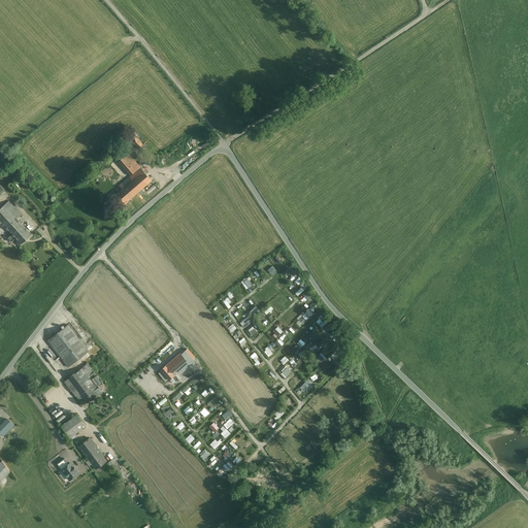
[(137,137),(132,141),(140,151),(145,146),(137,137)]
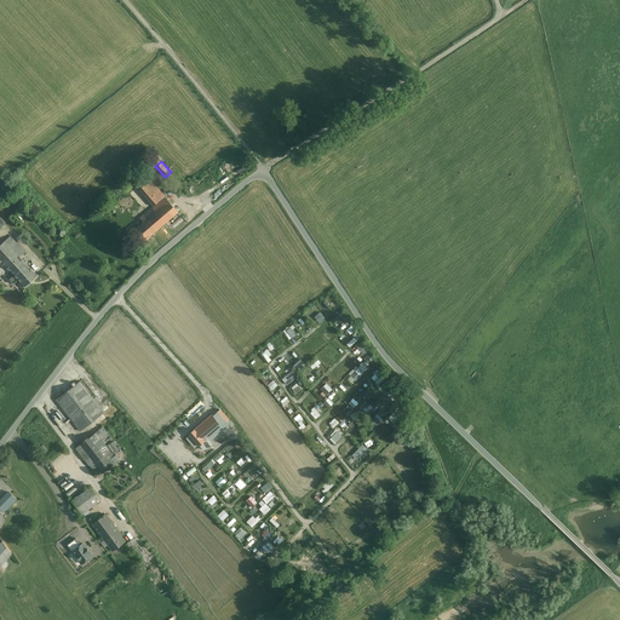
[(138,189),(151,206),(130,224),(143,241),(166,223),(170,227),(182,217),(150,179),(138,189)]
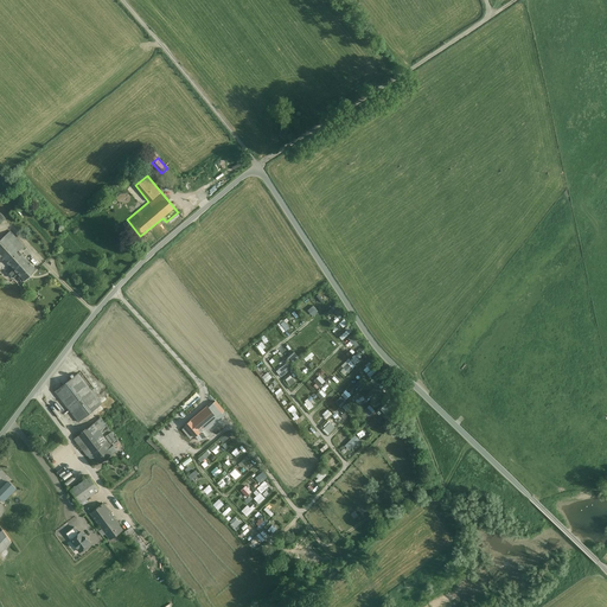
[(0,257),(1,256),(13,269),(8,273),(13,278),(18,274),(20,276),(19,279),(23,282),(37,270),(20,251),(24,248),(10,231),(0,240),(0,257)]
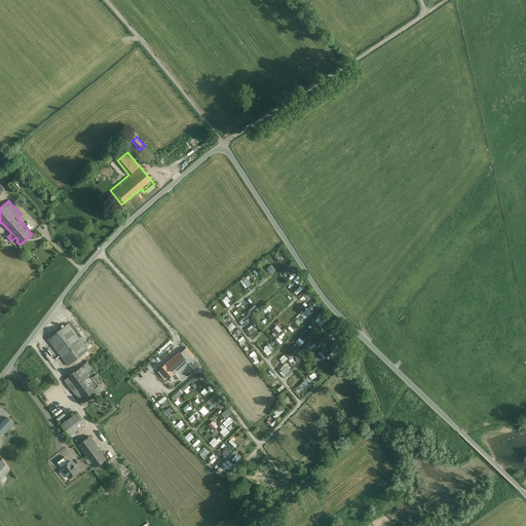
[(246,278),(240,282),(245,288),(250,285),(246,278)]
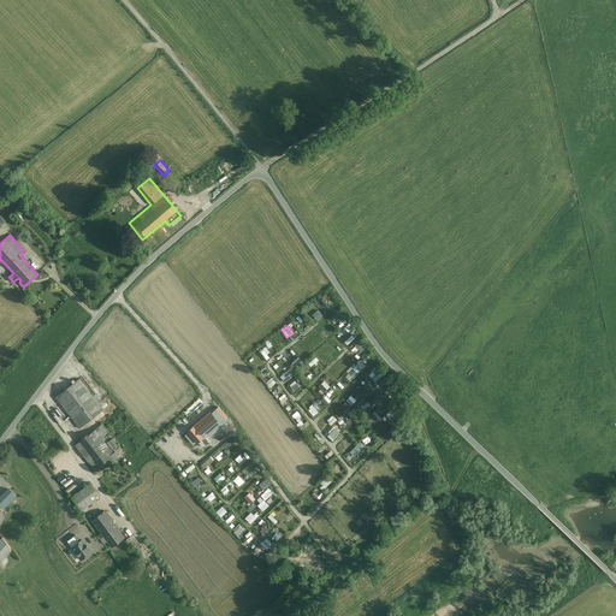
[(267,354),(270,353),(266,347),(260,350),(266,360),(270,357),(267,354)]
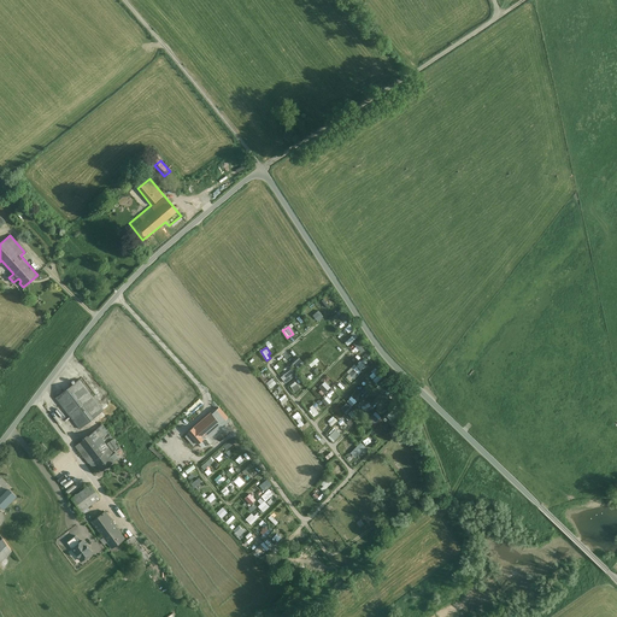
[(351,382),(360,371),(356,366),(346,377),(351,382)]
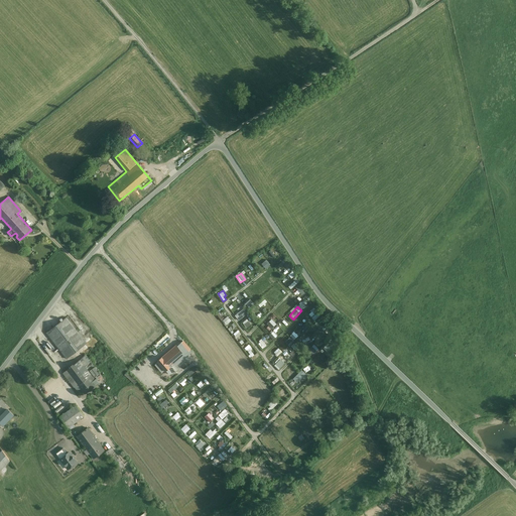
[(48,331),(69,357),(89,342),(69,315),(48,331)]
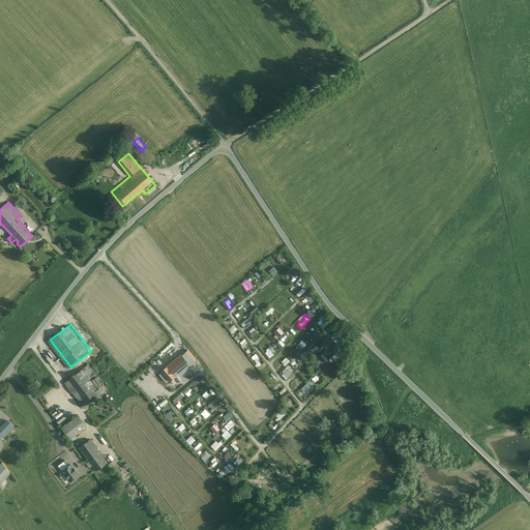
[(231,333),(237,329),(234,324),(228,328),(231,333)]
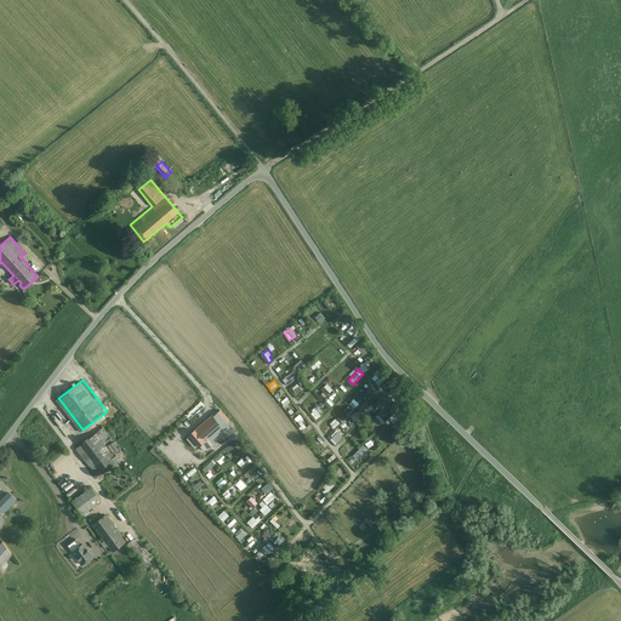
[(297,383),(291,387),(295,396),(302,392),(297,383)]
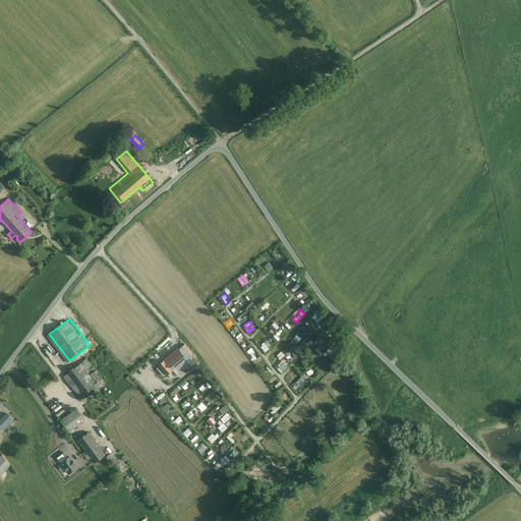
[(269,326),(271,329),(269,331),(271,334),(279,327),(274,322),(269,326)]
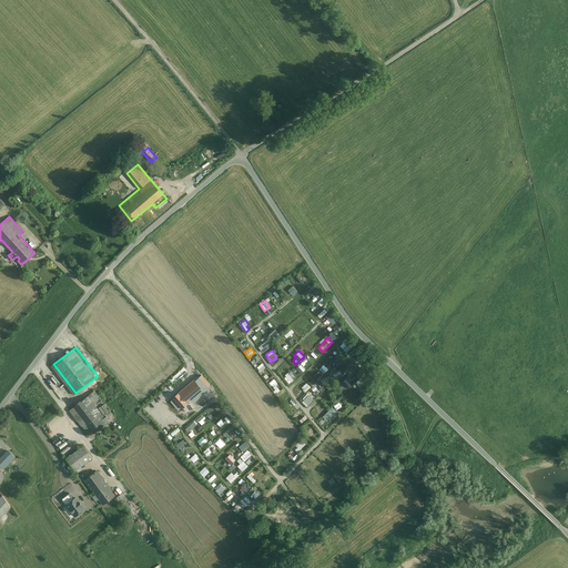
[(261,363),(256,367),(260,372),(265,367),(261,363)]
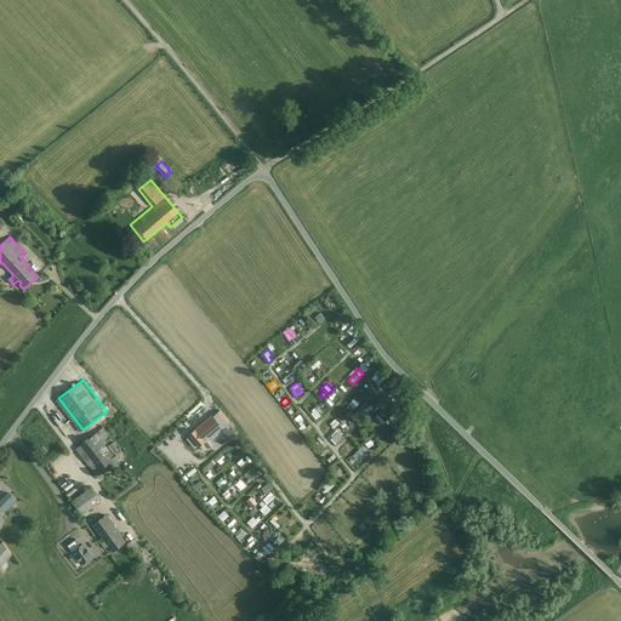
[(323,403),(329,409),(334,404),(328,398),(323,403)]
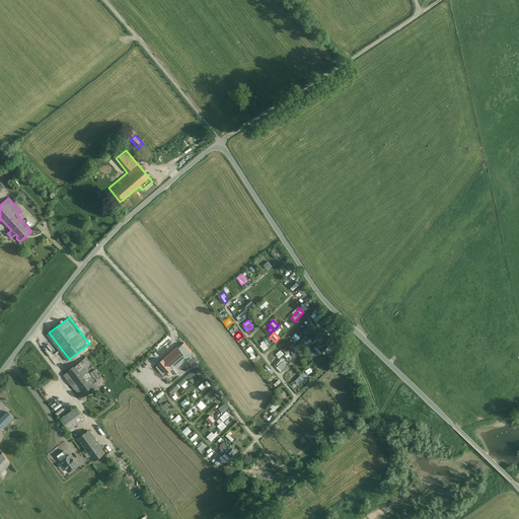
[(268,347),(265,343),(267,341),(266,339),(258,344),(264,351),(268,347)]
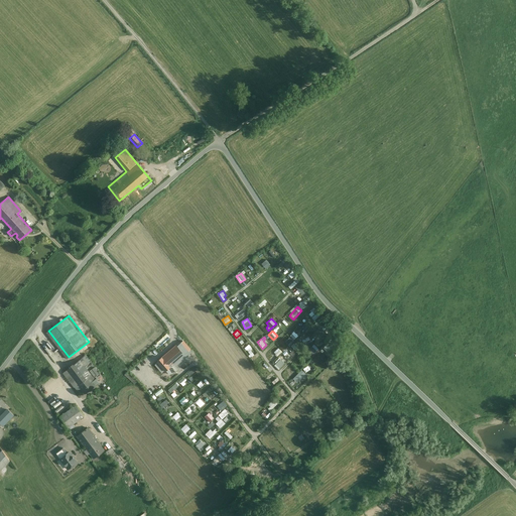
[(284,341),(288,345),(292,341),(288,337),(284,341)]
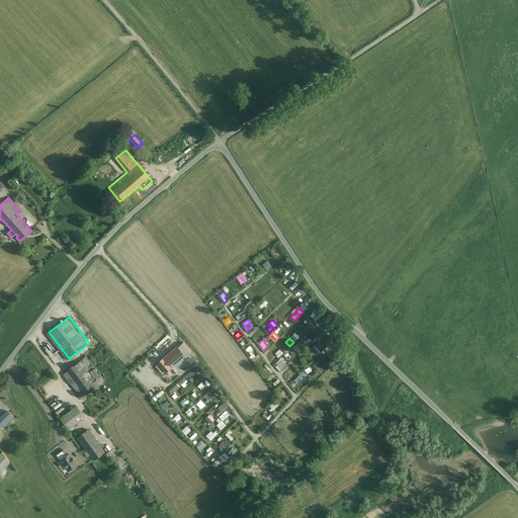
[(193,352),(184,340),(159,361),(162,364),(159,367),(163,372),(166,370),(167,370),(168,369),(172,373),(179,368),(177,365),(193,352)]
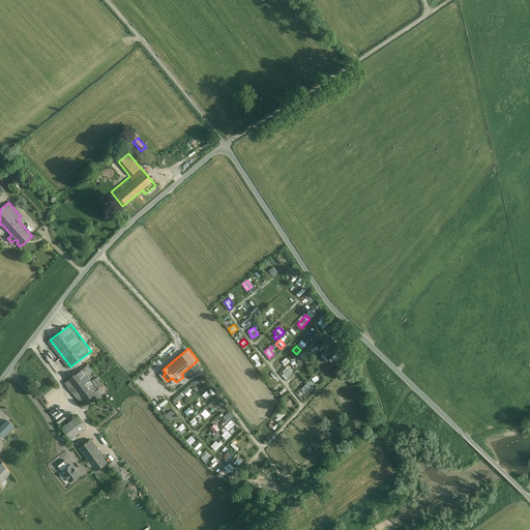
[(322,353),(315,359),(321,366),(328,359),(322,353)]
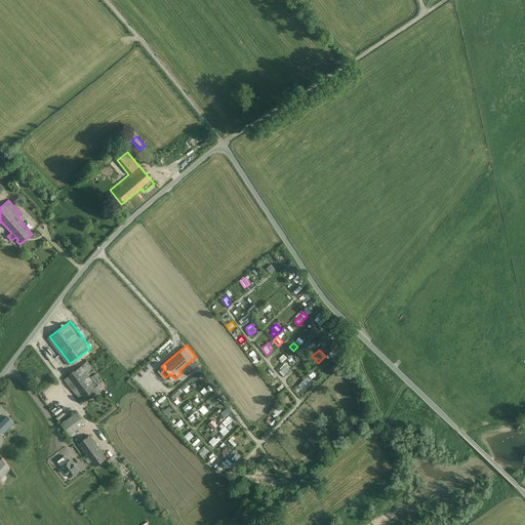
[(283,354),(278,358),(281,362),(286,358),(283,354)]
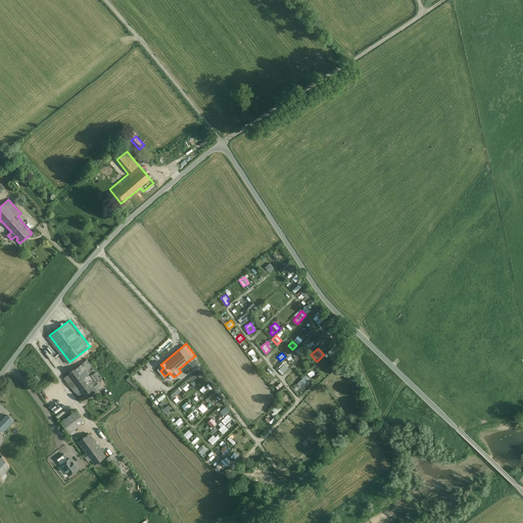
[(95,367),(89,358),(65,374),(81,394),(84,392),(88,397),(102,387),(98,381),(103,377),(98,370),(93,374),(90,370),(95,367)]
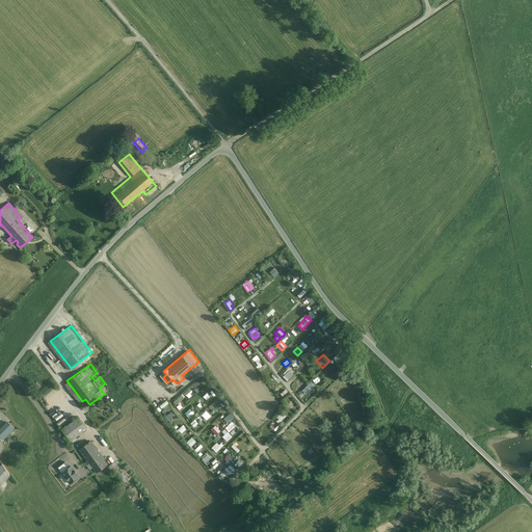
[(288,369),(282,376),(287,380),(293,374),(288,369)]
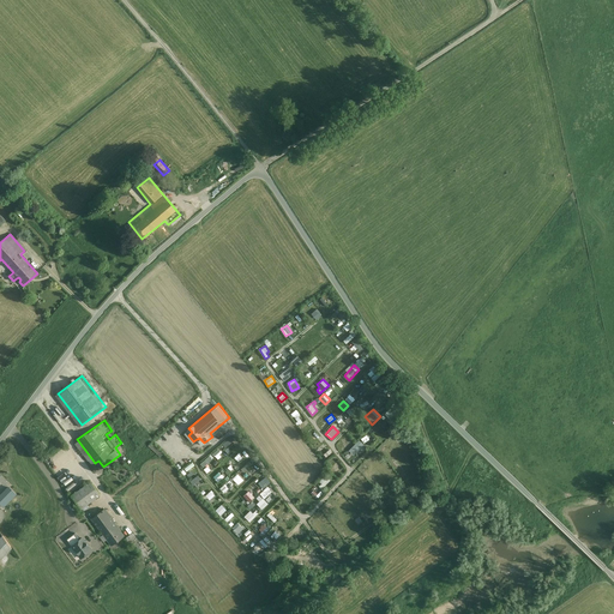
[(226,447),(233,439),(230,435),(222,444),(226,447)]
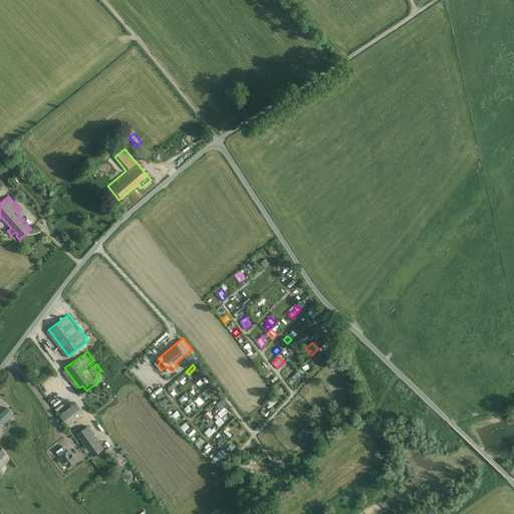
[(300,368),(291,375),(295,380),(304,373),(300,368)]
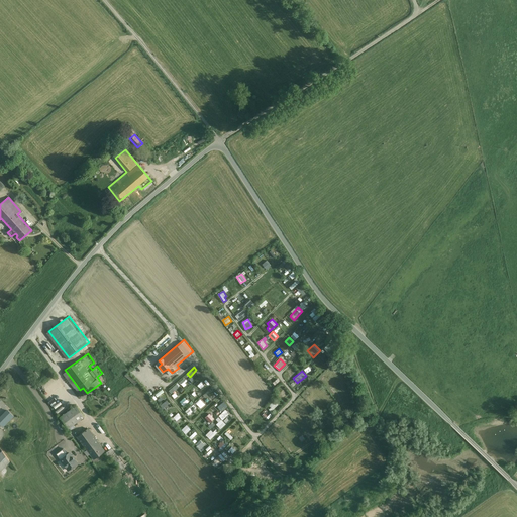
[(175,383),(168,390),(171,393),(178,386),(175,383)]
